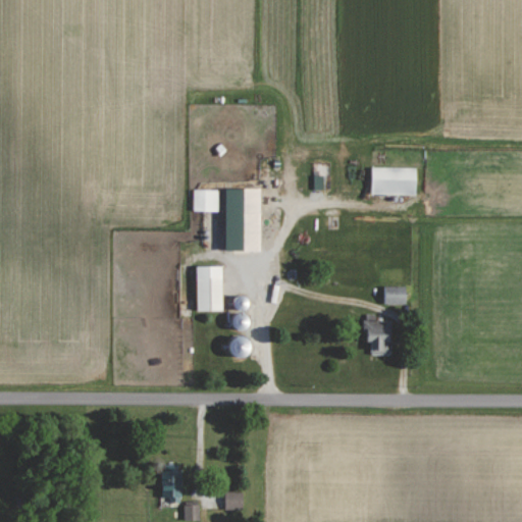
[(418,195),(418,168),(373,167),(373,195),(418,195)]
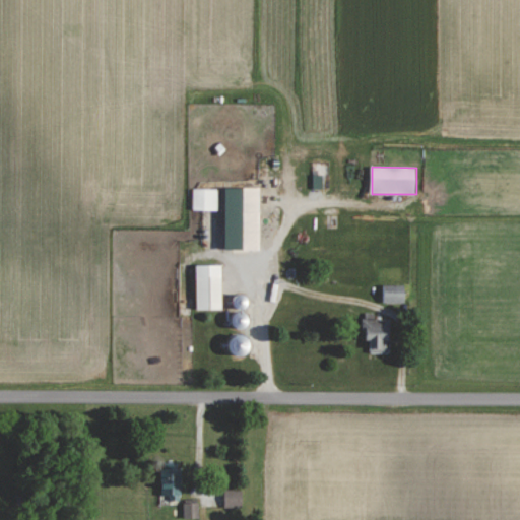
[(217,189),(193,190),(194,211),(218,210),(217,189)]
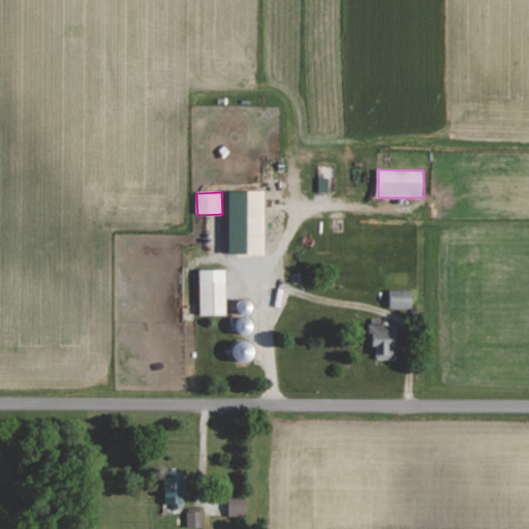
[(267,254),(267,192),(230,192),(230,255),(267,254)]
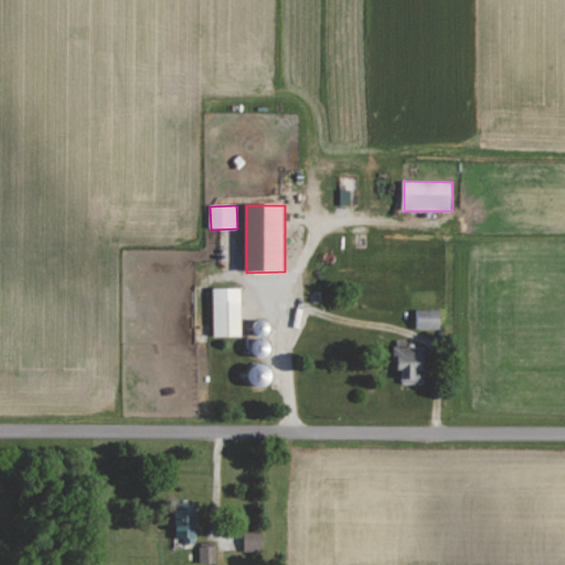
[(215,337),(243,337),(243,288),(215,289),(215,337)]
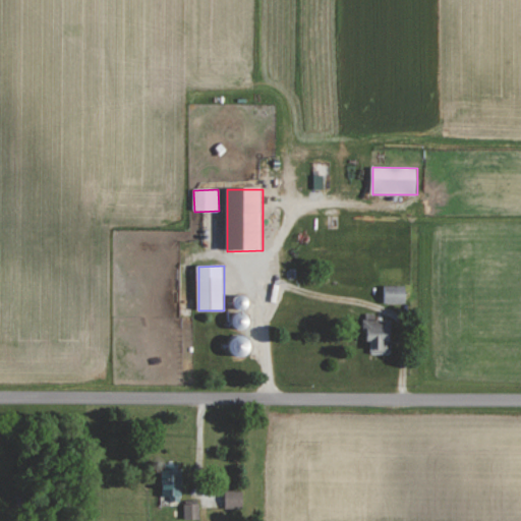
[(384,304),(408,303),(408,286),(384,286),(384,304)]
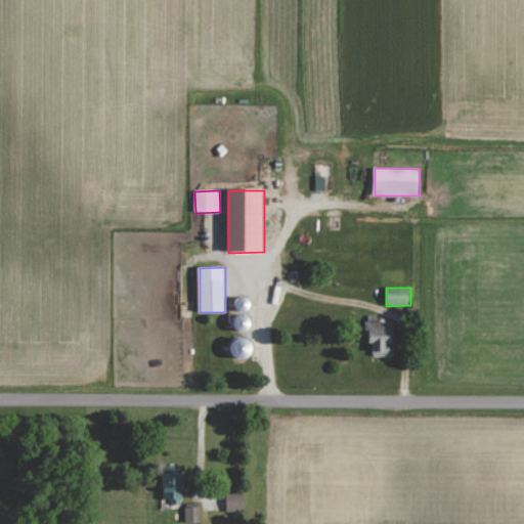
[(395,322),(379,322),(379,316),(367,315),(367,344),(375,344),(375,356),(394,356),(395,322)]
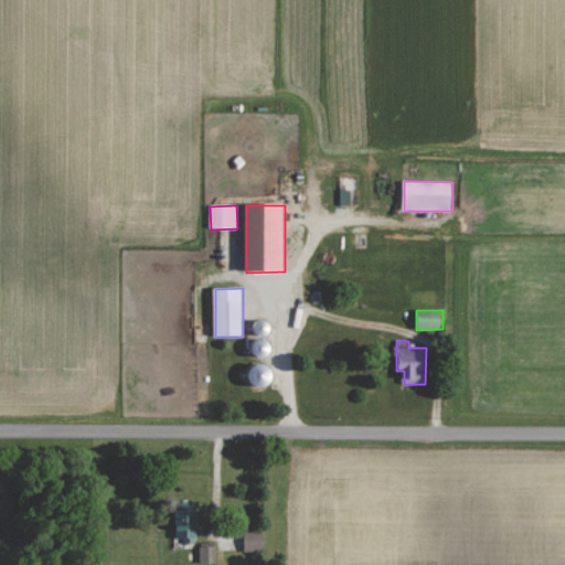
[(177,539),(199,537),(198,510),(176,511),(177,539)]
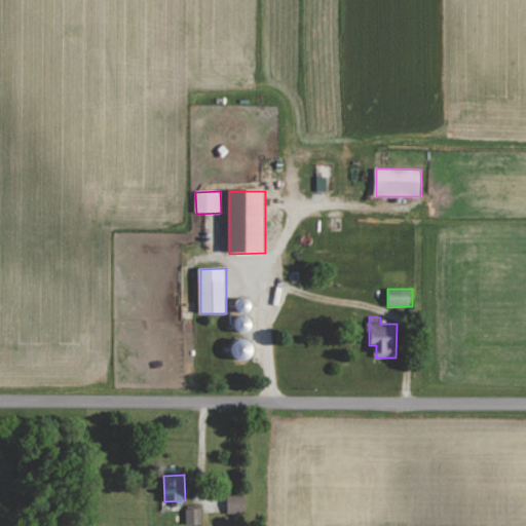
[(247,513),(246,495),(228,495),(229,513),(247,513)]
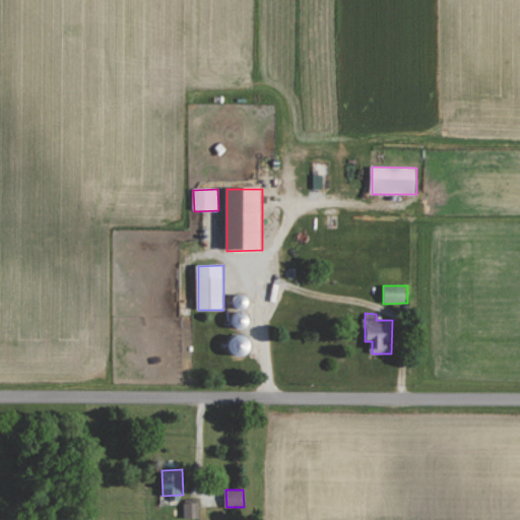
[(185,518),(199,517),(198,503),(185,503),(185,518)]
